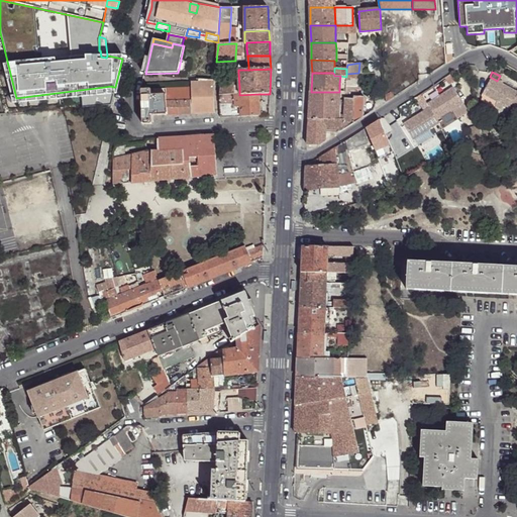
[(490,77),(481,93),(495,101),(508,109),(510,104),(516,107),(516,91),(516,92),(497,81),(490,77)]
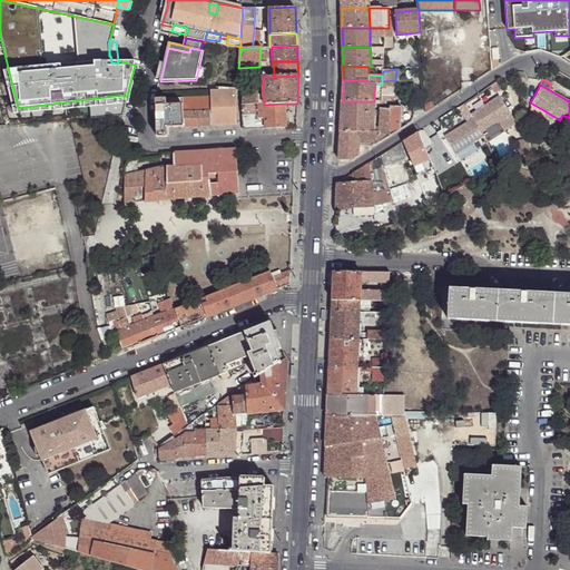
[(209,98),(235,98),(235,97),(236,97),(237,90),(216,88),(216,91),(209,91),(209,98)]
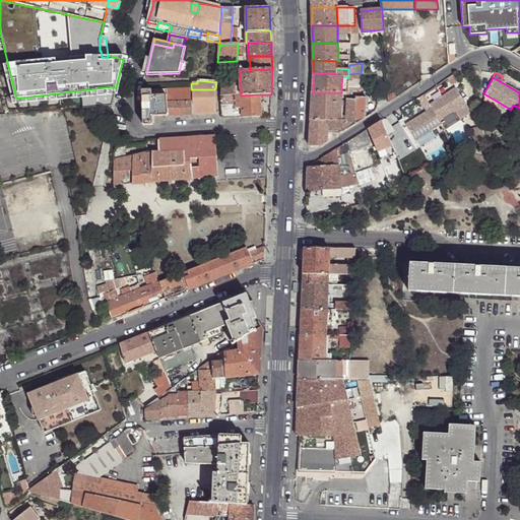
[(408,90),(413,86),(409,80),(404,83),(408,90)]
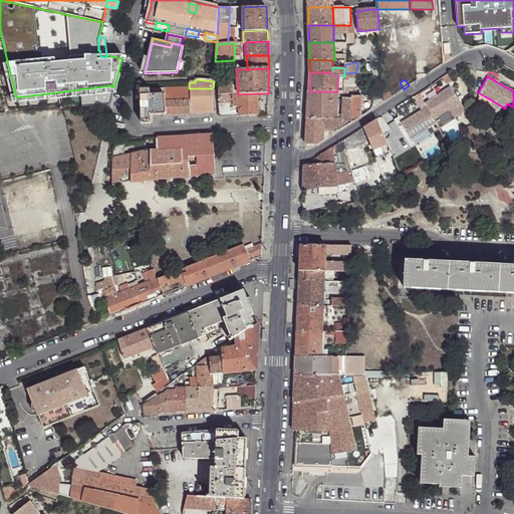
[(238,94),(238,86),(235,86),(233,87),(233,83),(220,84),(219,85),(217,95),(238,94)]
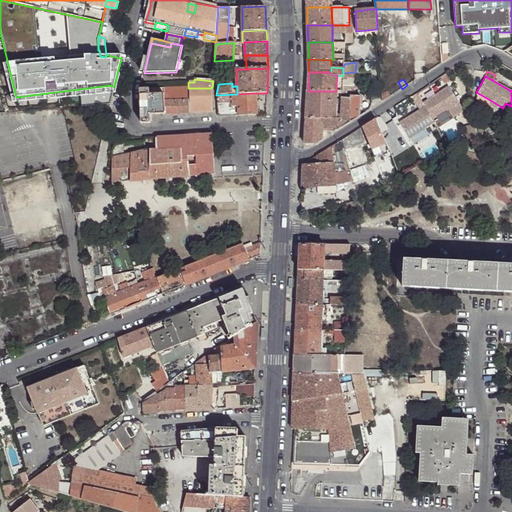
[(398,123),(408,138),(434,121),(432,118),(446,109),(451,117),(463,109),(447,86),(421,103),(423,106),(398,123)]
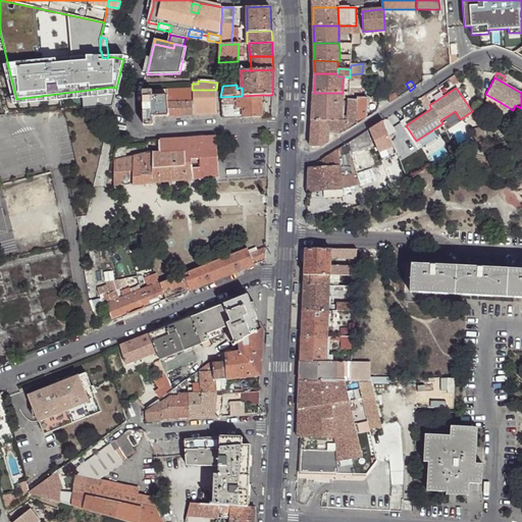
[(193,102),(192,90),(166,91),(167,103),(193,102)]
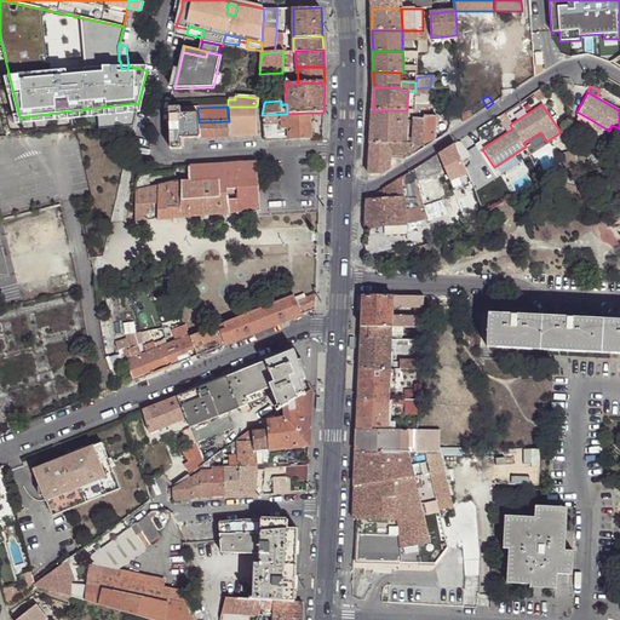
[(245,137),(258,137),(256,107),(228,107),(229,121),(229,132),(245,132),(245,137)]
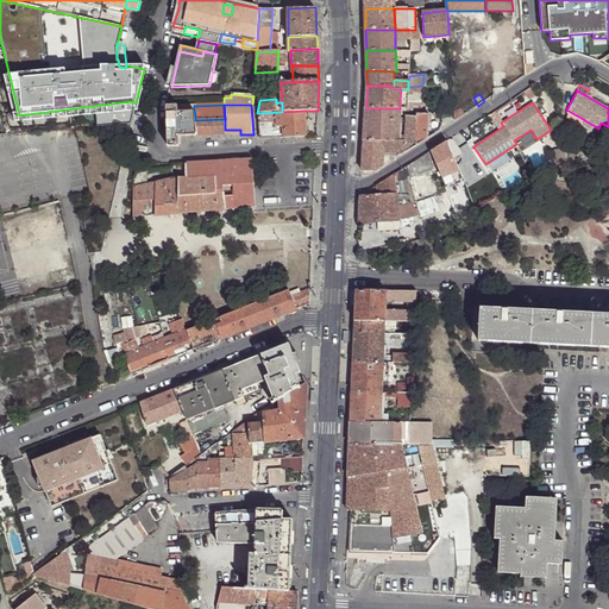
[(195,120),(194,106),(170,106),(168,106),(168,107),(168,148),(173,148),(179,148),(179,137),(196,137),(195,120)]
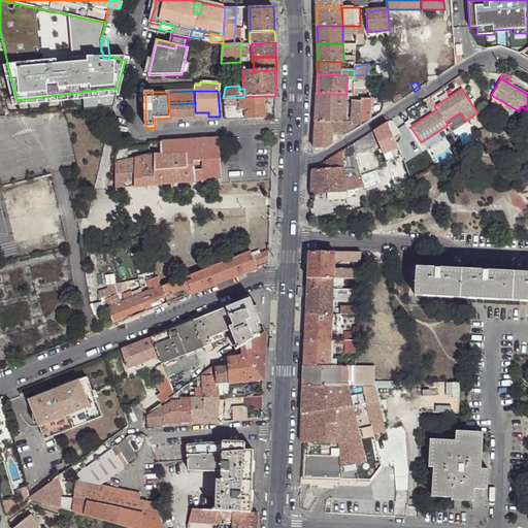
[(316,122),(345,123),(347,109),(347,94),(318,94),(316,122)]
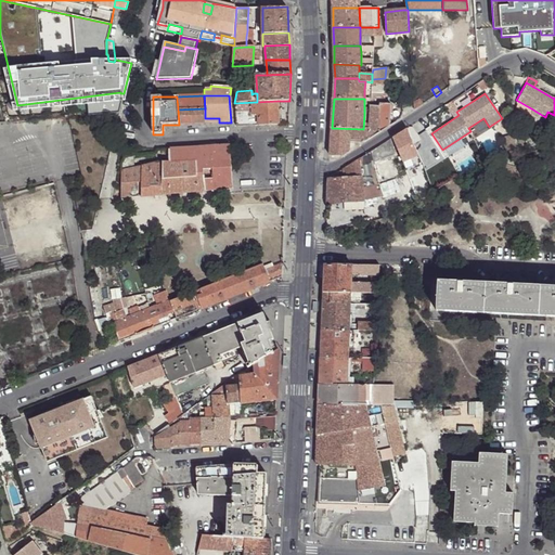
[(415,110),(424,104),(421,99),(414,102),(415,110)]
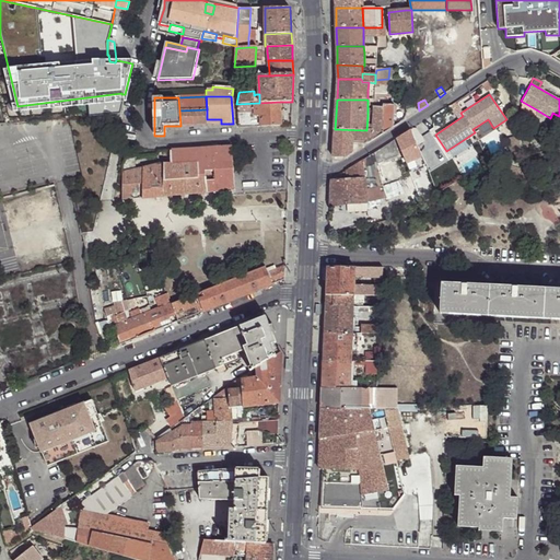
[(536,109),(521,101),(518,111),(533,118),(536,109)]
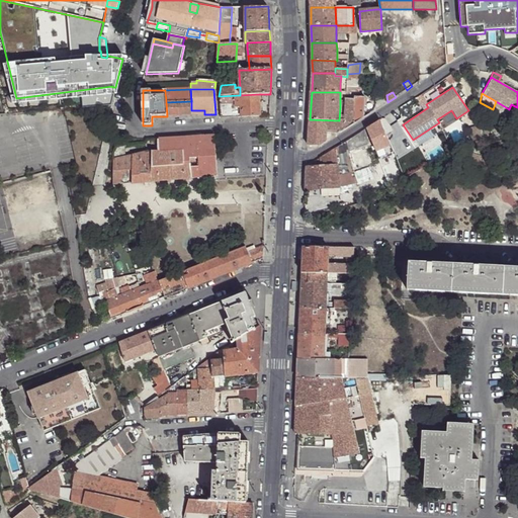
[(259,97),(259,94),(240,95),(241,117),(260,116),(259,97)]
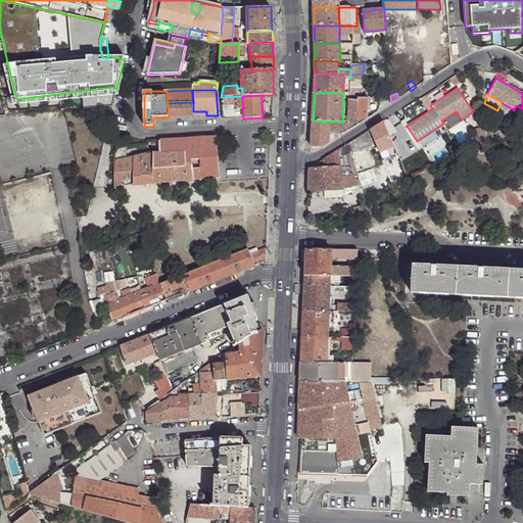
[(243,119),(242,96),(221,97),(223,115),(223,120),(243,119)]
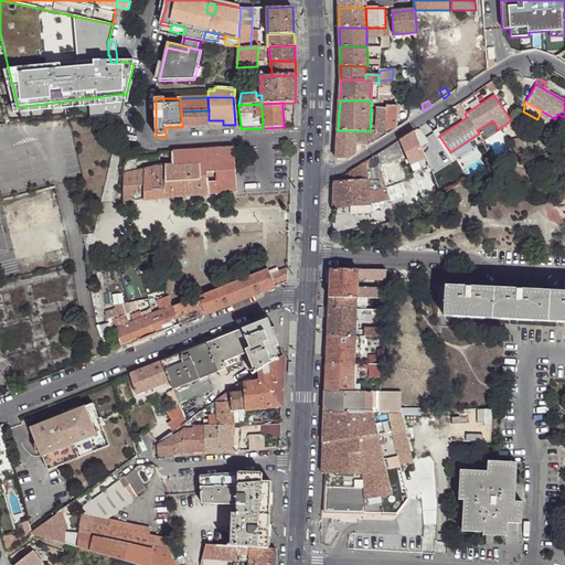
[(376,141),(397,128),(397,124),(398,106),(387,106),(386,109),(382,109),(377,108),(376,116),(376,132),(376,141)]
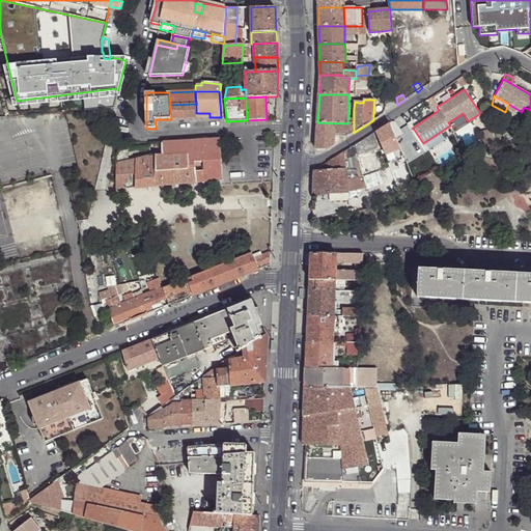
[(171,119),(196,118),(196,113),(196,104),(170,105),(171,119)]
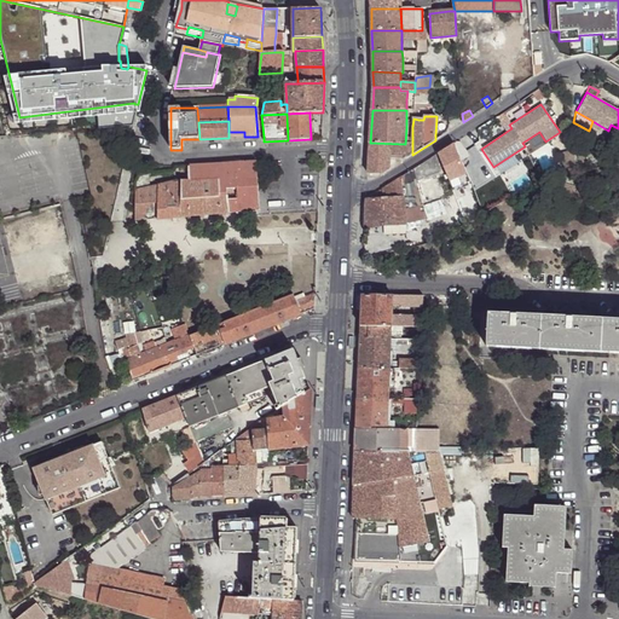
[(461,192),(473,189),(458,154),(455,143),(409,171),(365,197),(364,226),(381,226),(403,225),(427,219),(418,181),(446,169),(452,168),(461,192)]
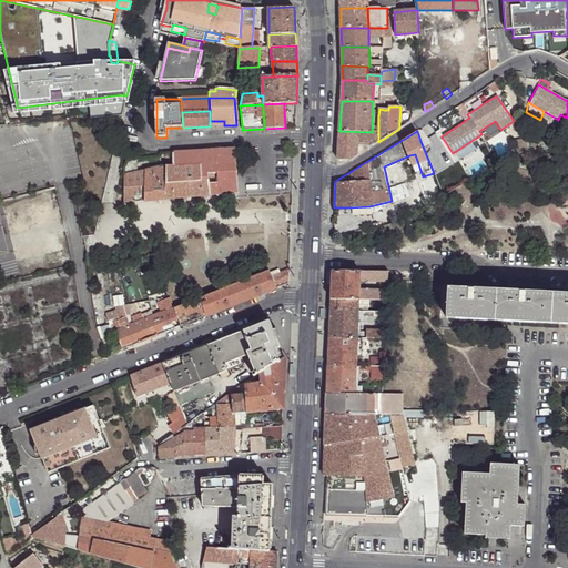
[(369,148),(378,142),(378,133),(372,132),(340,131),(338,159),(351,160),(357,155),(357,144),(358,141),(358,135),(367,135),(368,141),(368,144),(368,146),(369,148)]
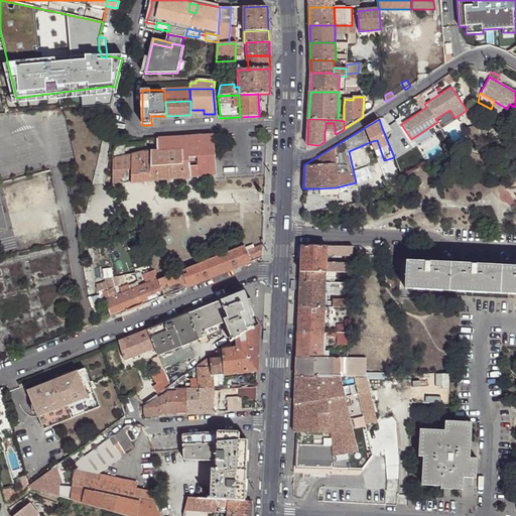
[(157,143),(157,152),(180,150),(182,163),(188,163),(189,178),(192,178),(214,176),(217,176),(216,170),(212,135),(212,133),(185,137),(180,137),(175,138),(157,139),(157,143)]
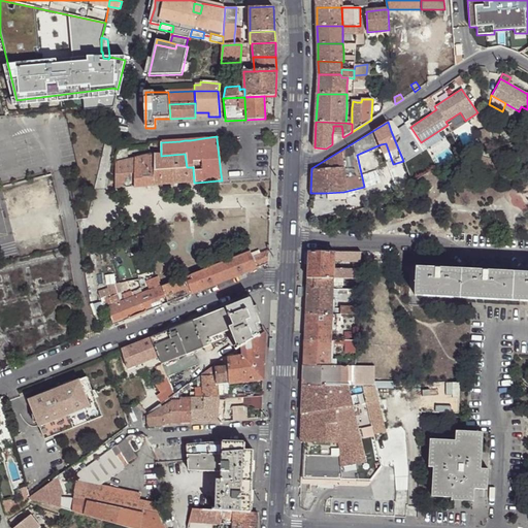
[(388,166),(393,164),(386,143),(381,144),(388,166)]
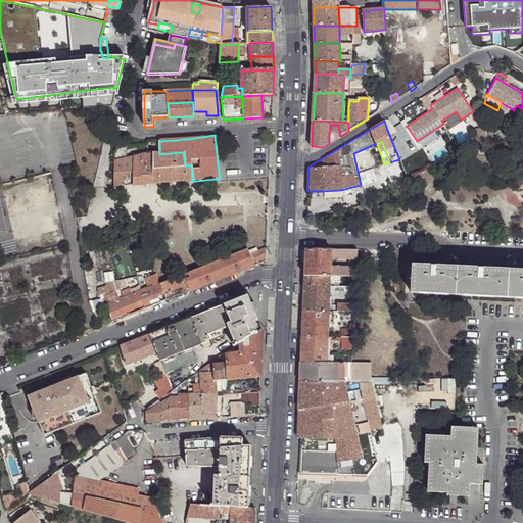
[(125,147),(115,147),(115,154),(115,160),(127,158),(125,147)]
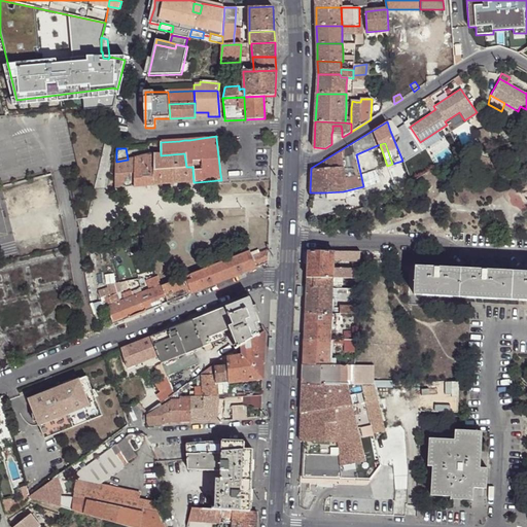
[(128,160),(116,162),(115,188),(117,188),(153,185),(162,184),(189,182),(194,182),(192,167),(186,167),(184,153),(161,155),(148,155),(128,160)]
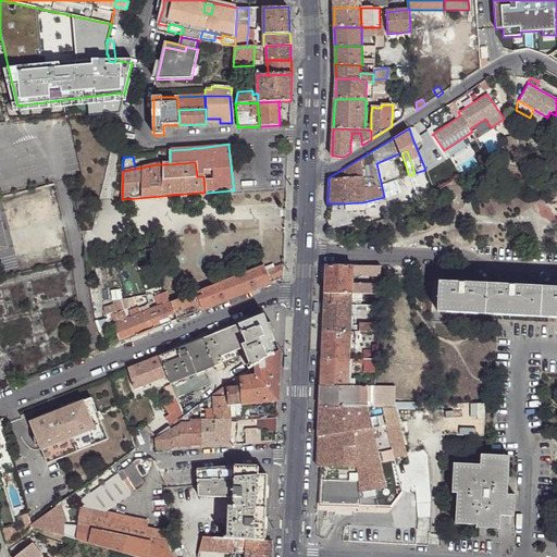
[(283,277),(284,263),(274,268),(265,271),(271,282),(283,277)]
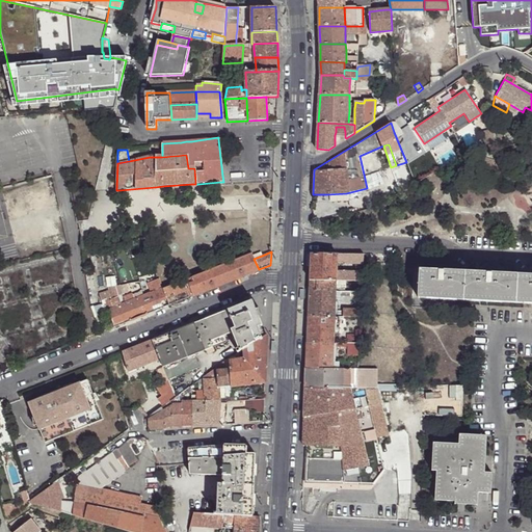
[(218,286),(259,269),(254,259),(253,256),(251,253),(193,276),(195,283),(189,285),(193,296),(214,288),(218,286)]
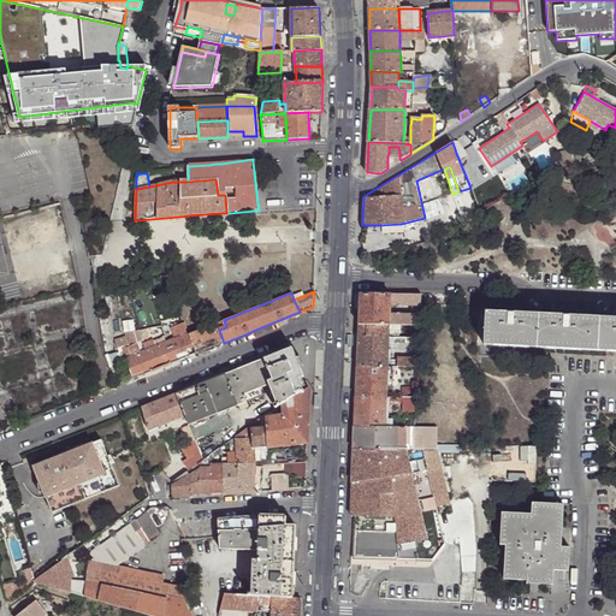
[(359,292),(357,323),(386,324),(388,314),(388,304),(389,295),(359,292)]
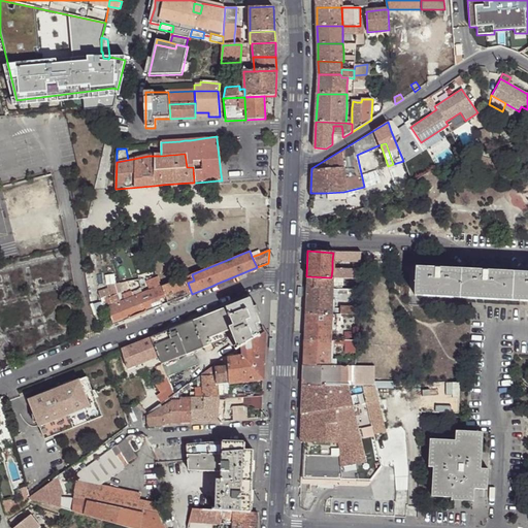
[(359,254),(333,253),(332,261),(353,262),(359,262),(359,254)]
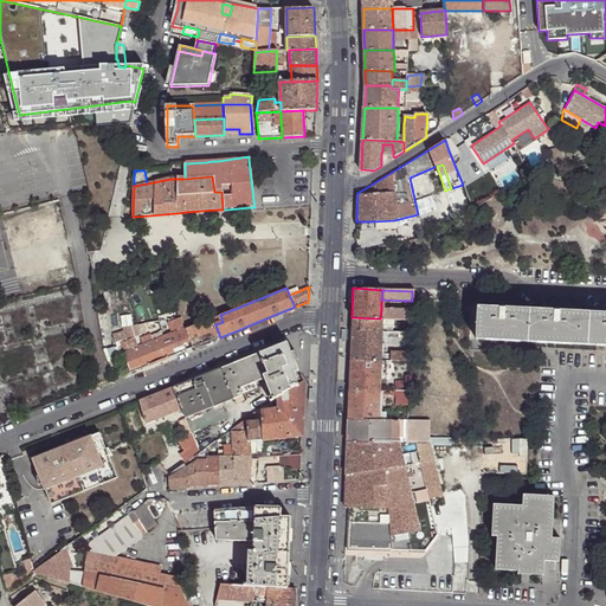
[(478,308),(476,340),(528,342),(529,310),(478,308)]
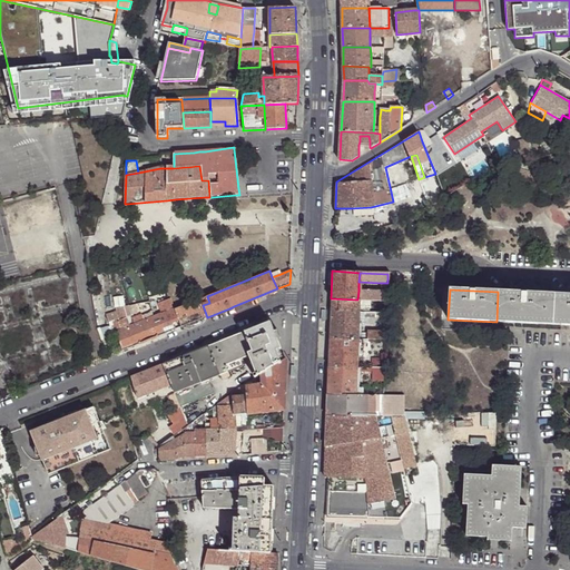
[(359,291),(357,300),(363,300),(376,301),(386,301),(387,292),(380,291),(359,291)]
